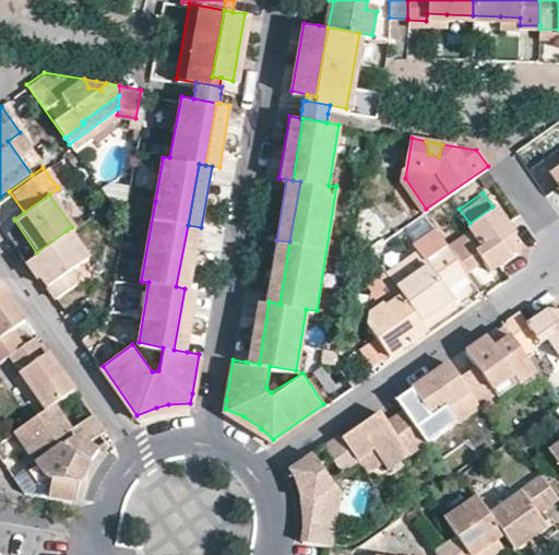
[(447,244),(463,268),(482,255),(488,262),(509,248),(511,232),(492,207),(470,223),(483,241),(476,246),(465,231),(447,244)]
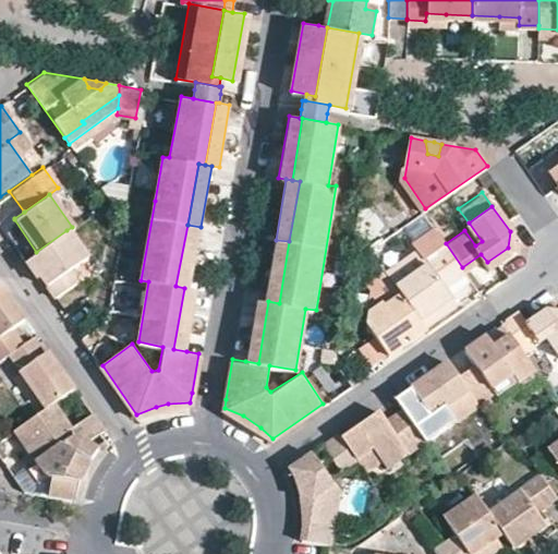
[(201,227),(187,225),(176,286),(184,288),(190,289),(201,227)]
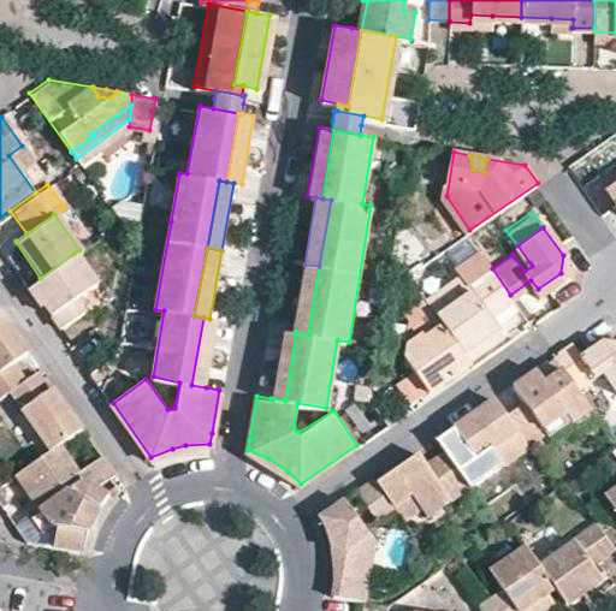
[(40,278),(25,289),(34,301),(49,324),(55,331),(81,313),(72,300),(94,285),(73,254),(40,278)]
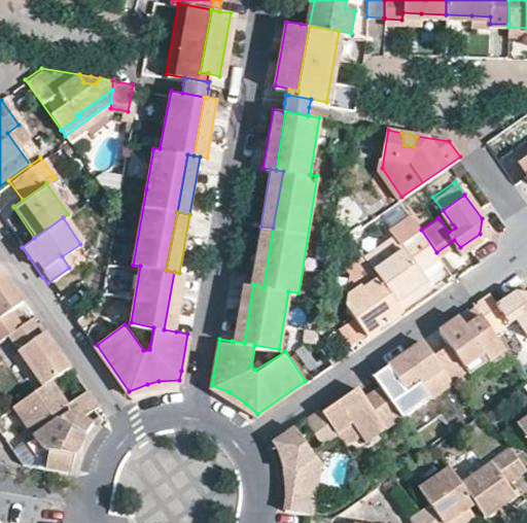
[(250,284),(253,284),(264,286),(273,228),(260,227),(250,284)]
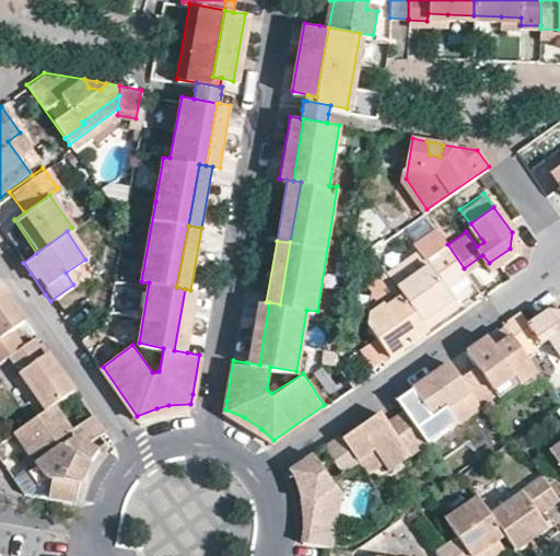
[(444,281),(464,268),(447,244),(435,252),(432,246),(423,252),(418,244),(385,267),(395,282),(419,317),(453,293),(444,281)]
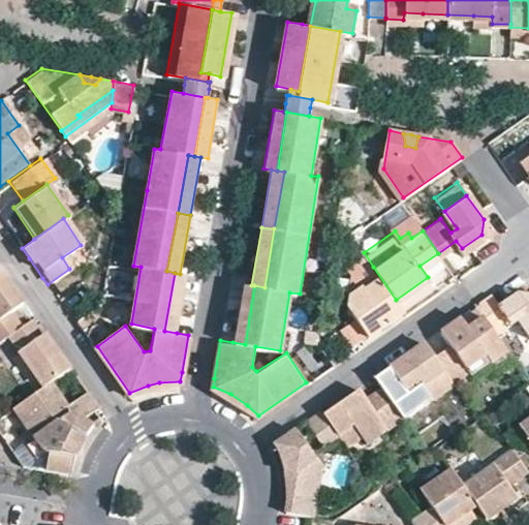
[(373,267),(364,252),(344,267),(358,284),(350,288),(345,301),(355,316),(340,328),(350,343),(368,331),(369,333),(382,323),(379,318),(385,315),(389,319),(402,309),(396,300),(373,267)]
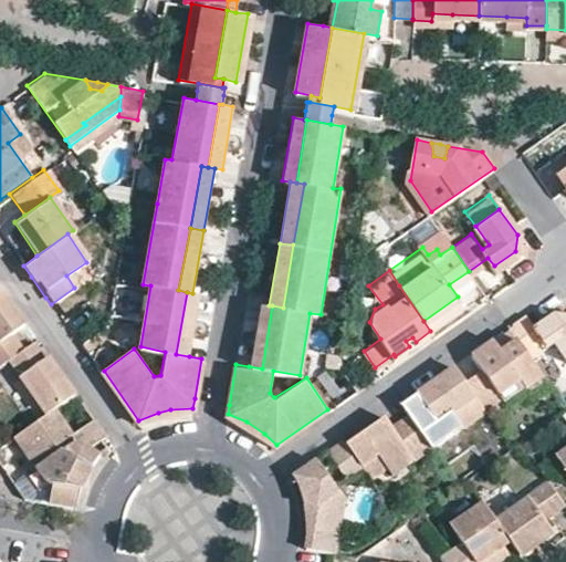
[(0,361),(1,361),(23,344),(13,330),(22,324),(22,322),(16,313),(0,290),(0,361)]
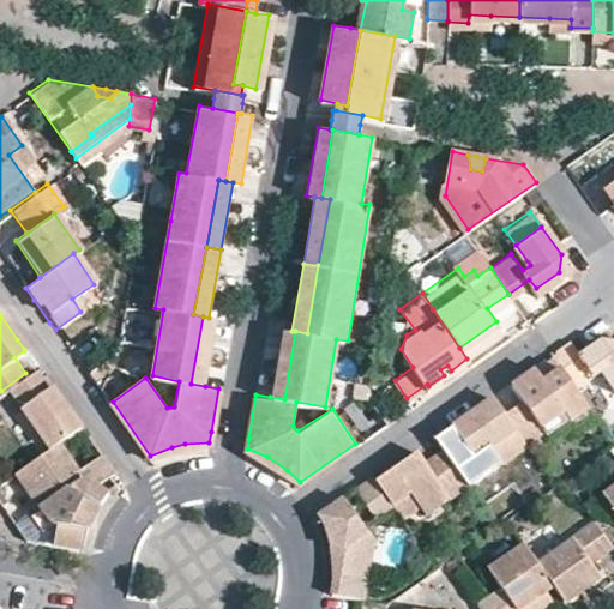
[(191,384),(205,386),(217,319),(209,318),(203,317),(191,384)]
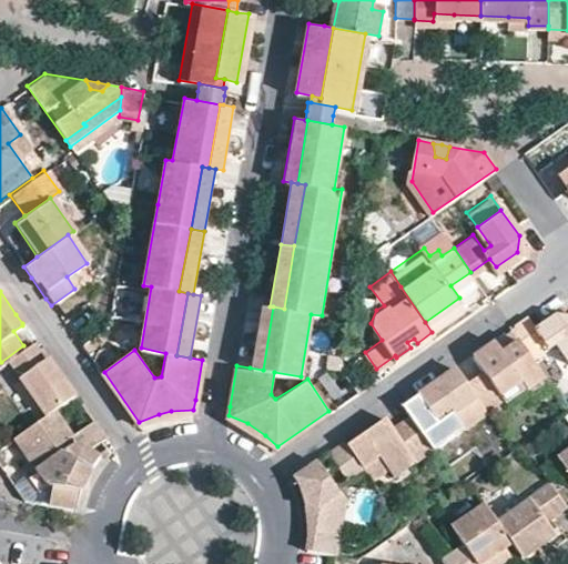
[(262,305),(250,368),(263,370),(273,306),(270,306),(262,305)]
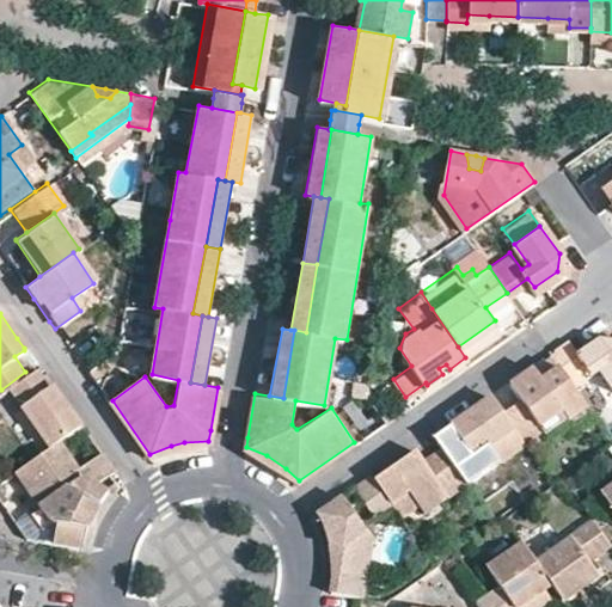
[(576,355),(563,339),(561,342),(548,350),(556,363),(564,375),(581,363),(576,355)]
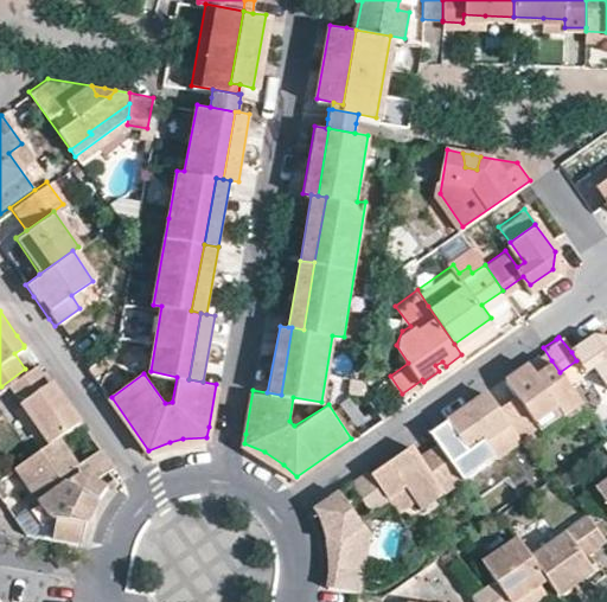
[(606,339),(594,337),(572,352),(576,360),(586,373),(593,369),(606,388),(606,339)]
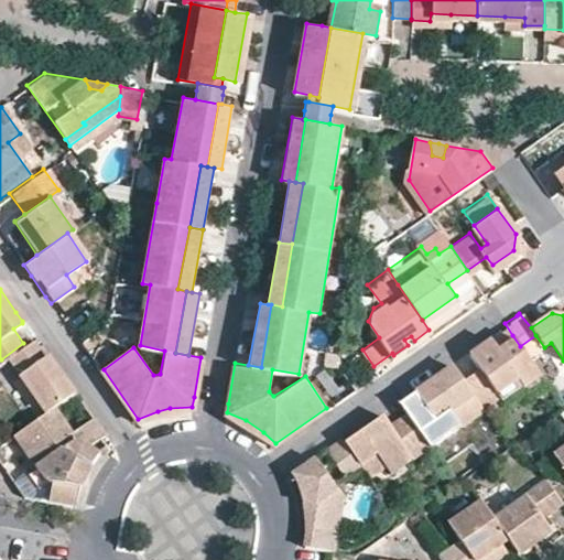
[(520,346),(512,335),(499,344),(492,334),(481,342),(473,350),(480,363),(462,376),(483,406),(501,392),(498,387),(519,373),(525,381),(539,373),(520,346)]
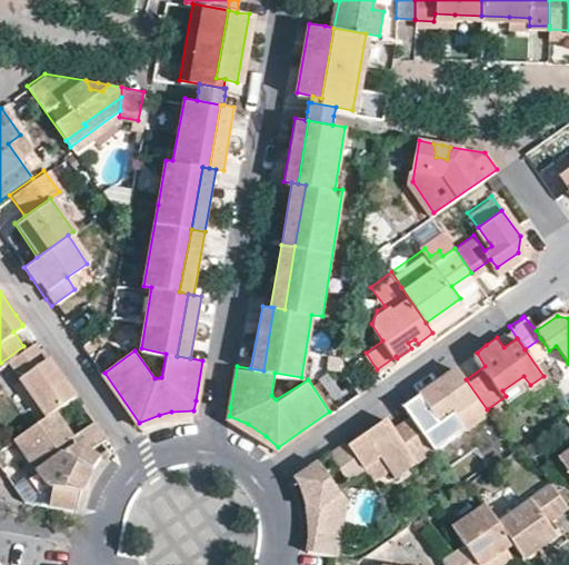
[(33,339),(23,346),(1,363),(39,417),(55,406),(72,393),(53,366),(33,339)]
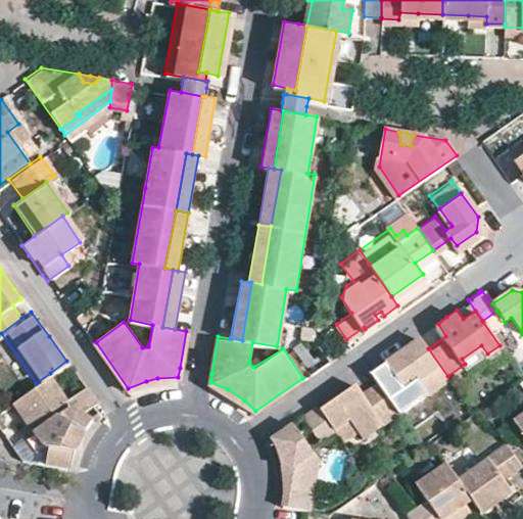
[(375,315),(378,320),(381,318),(384,316),(381,312),(375,315)]
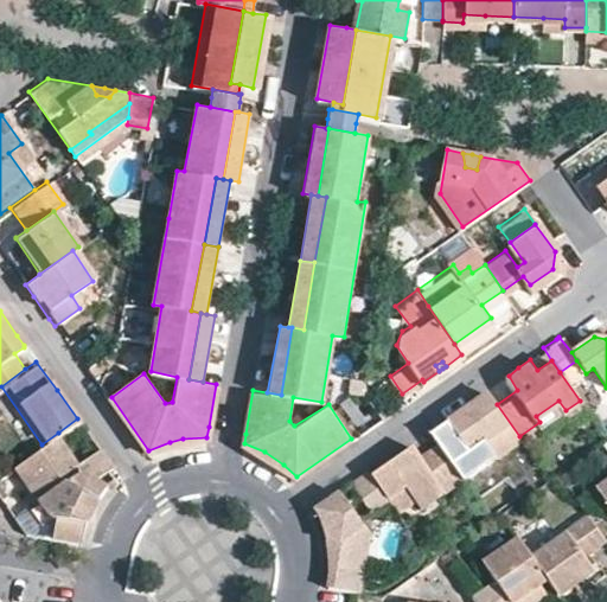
[(497,404),(489,391),(461,410),(448,420),(470,449),(486,437),(497,453),(519,436),(497,404)]
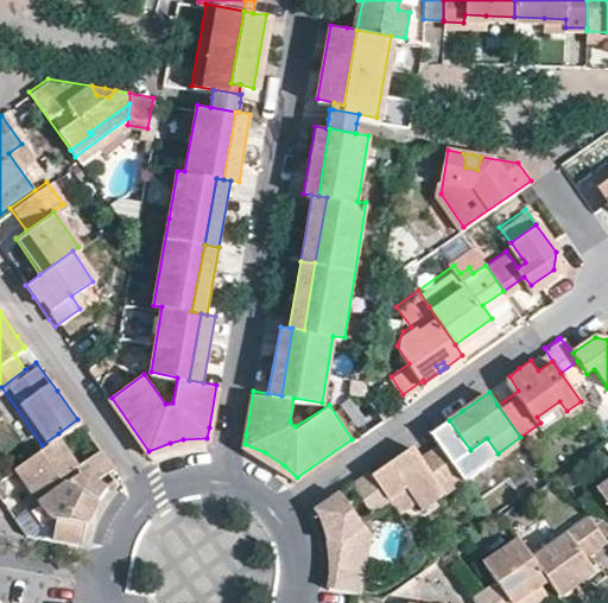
[(58,433),(42,445),(13,465),(35,496),(49,515),(56,516),(51,534),(82,541),(84,528),(90,512),(103,490),(94,478),(112,467),(99,449),(80,463),(58,433)]
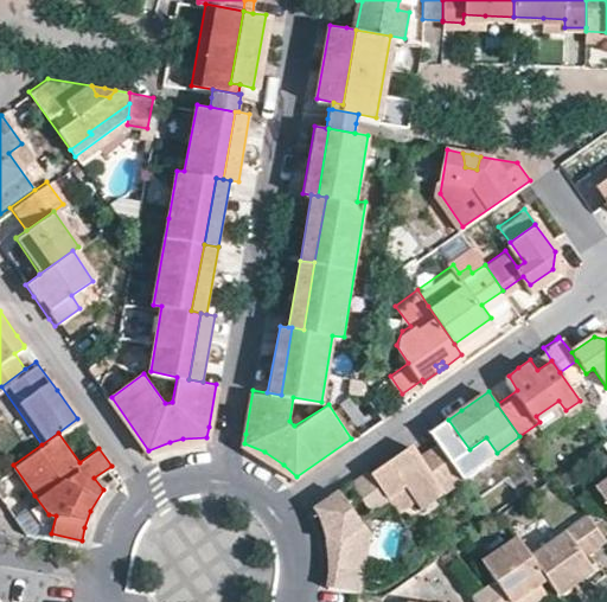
[(435,440),(419,450),(426,461),(442,449),(435,440)]
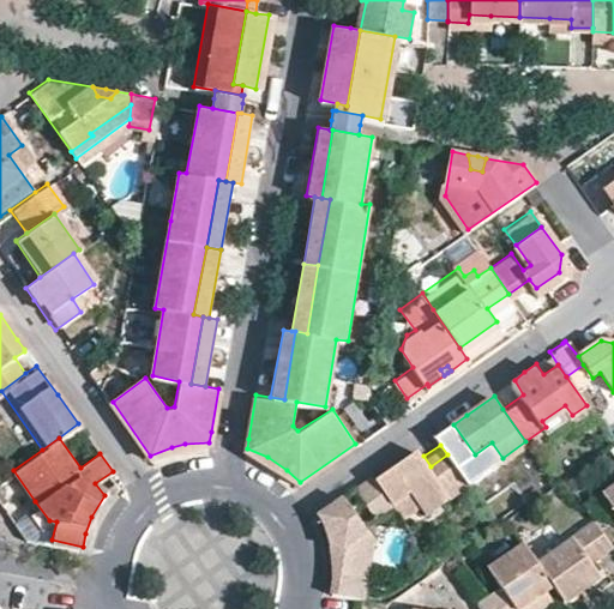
[(410,454),(377,477),(395,502),(411,490),(421,502),(426,511),(467,481),(447,454),(431,466),(423,456),(419,448),(410,454)]
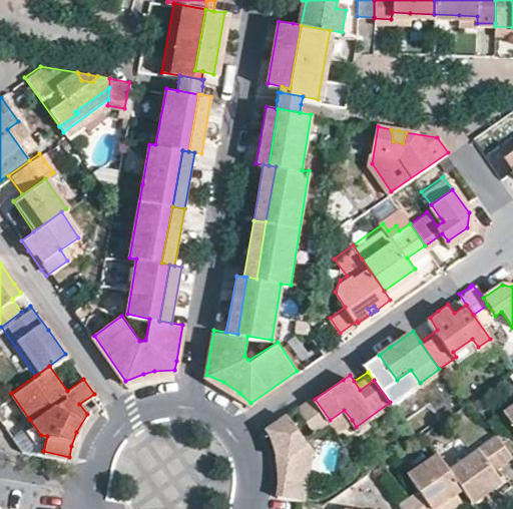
[(313,397),(299,406),(316,430),(330,420),(315,399),(313,397)]
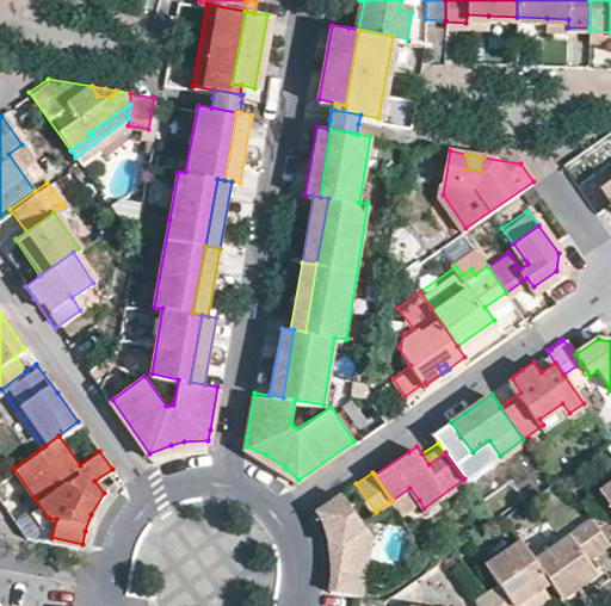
[(610,475),(600,483),(610,499),(610,475)]
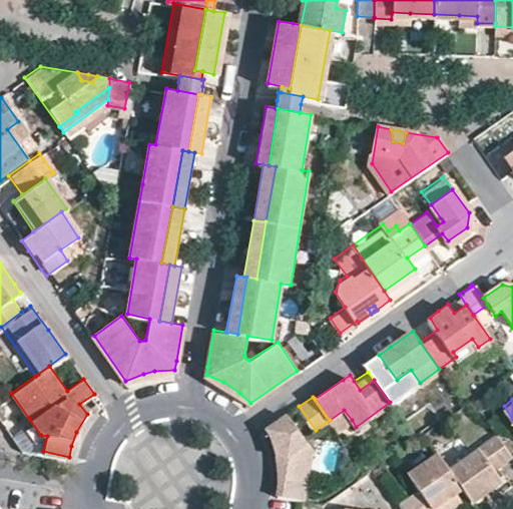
[(294,410),(288,414),(306,437),(316,430),(299,406),(294,410)]
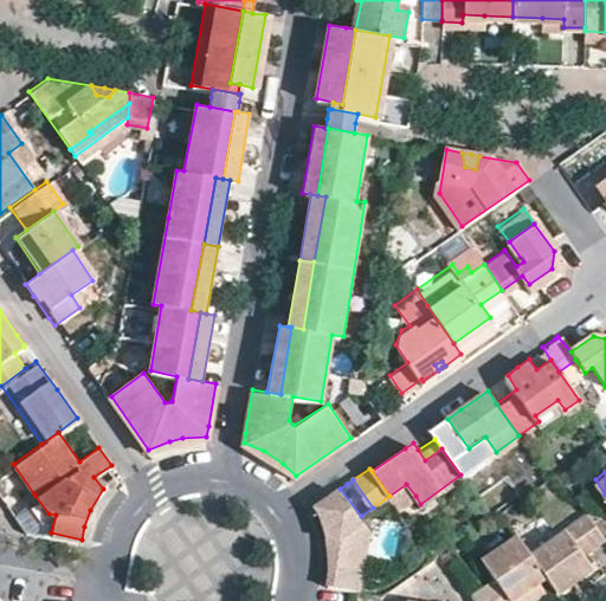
[(389,496),(398,509),(416,496),(406,484),(389,496)]
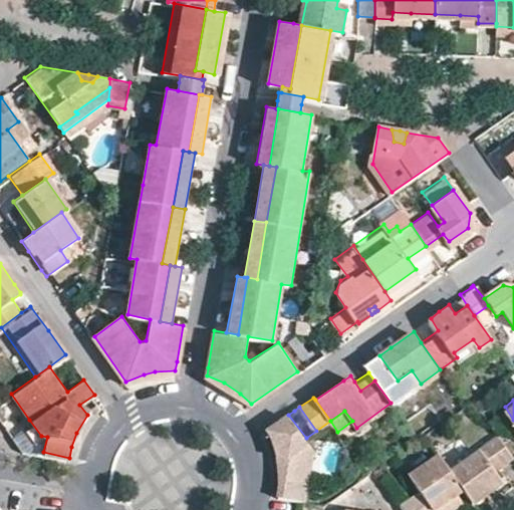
[(278,469),(278,472),(278,477),(276,495),(293,498),(303,499),(311,450),(306,438),(288,415),(267,430),(273,441),(276,455),(288,455),(287,470),(278,469)]
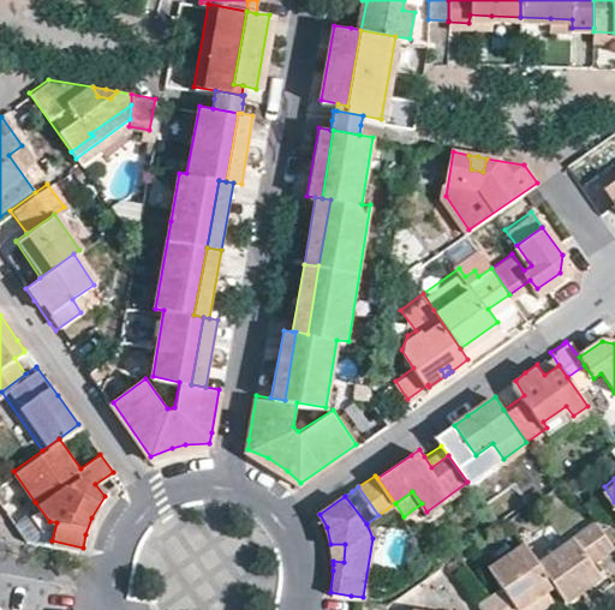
[(49,521),(35,502),(28,508),(28,516),(19,522),(18,522),(28,536),(52,540),(57,522),(49,521)]
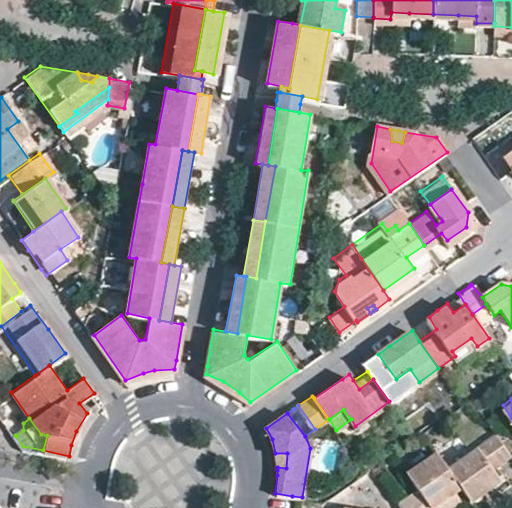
[(477,446),(446,468),(458,486),(467,498),(498,476),(490,466),(508,454),(491,430),(474,442),(477,446)]
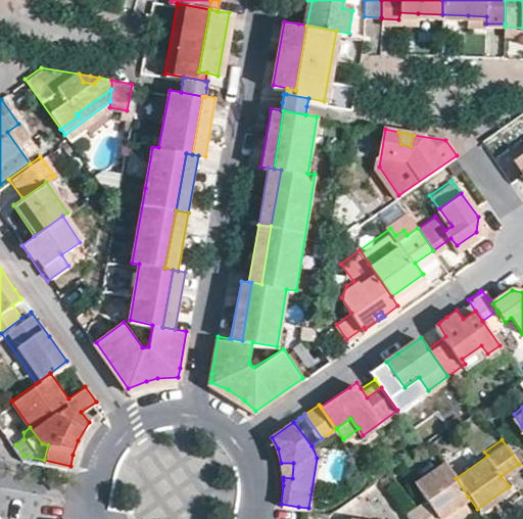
[(456,478),(442,460),(414,479),(438,516),(464,500),(468,497),(456,478)]
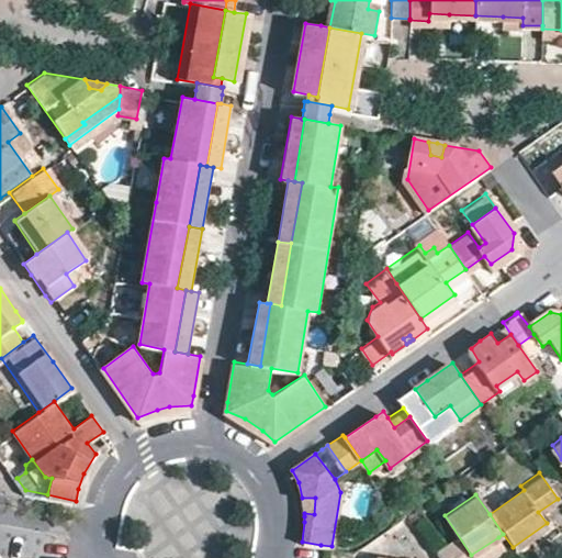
[(303,500),(304,513),(314,514),(315,498),(302,498),(303,500)]
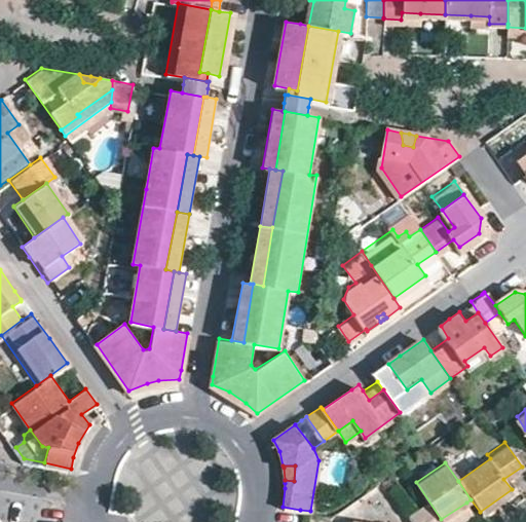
[(466,502),(441,519),(443,521),(455,521),(473,510),(466,502)]
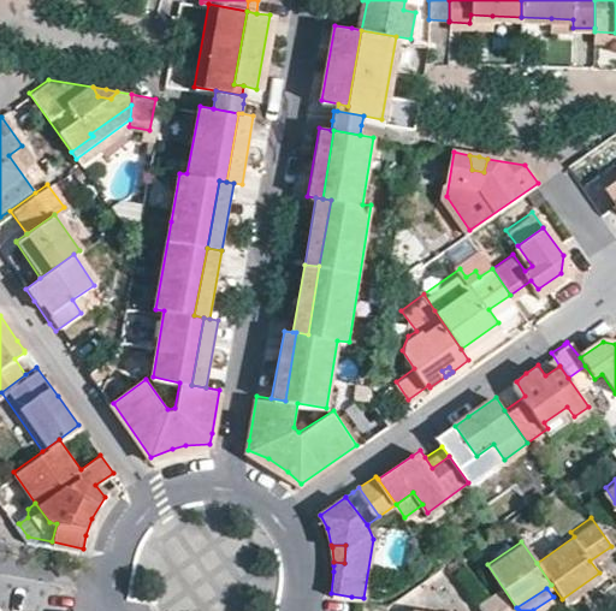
[(475,601),(481,610),(504,610),(491,591),(475,601)]
